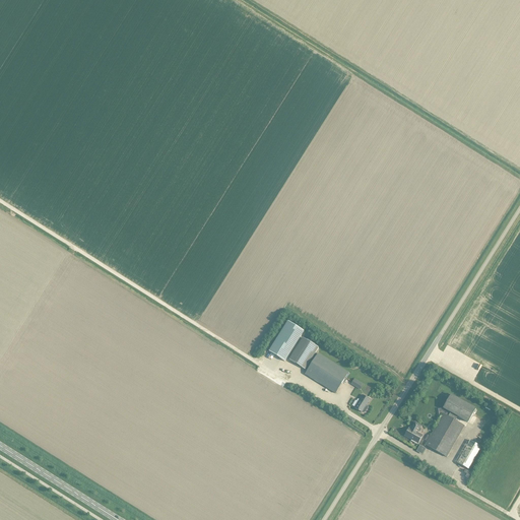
[(287,322),(269,351),(284,362),(304,331),(287,322)]
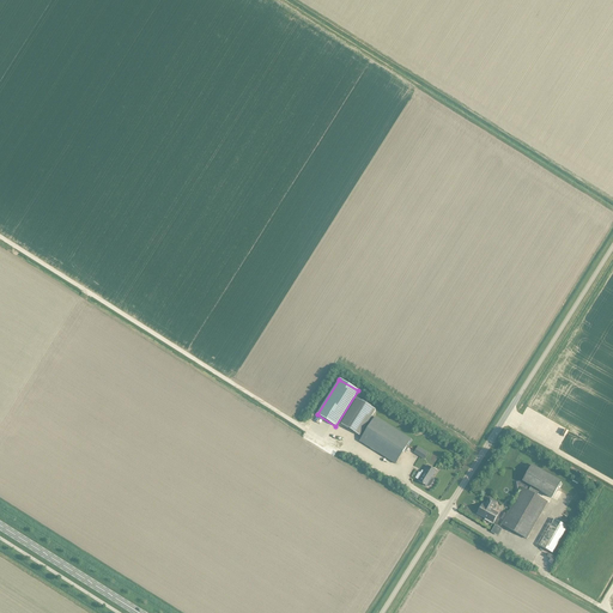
[(376,410),(357,398),(341,423),(359,435),(376,410)]
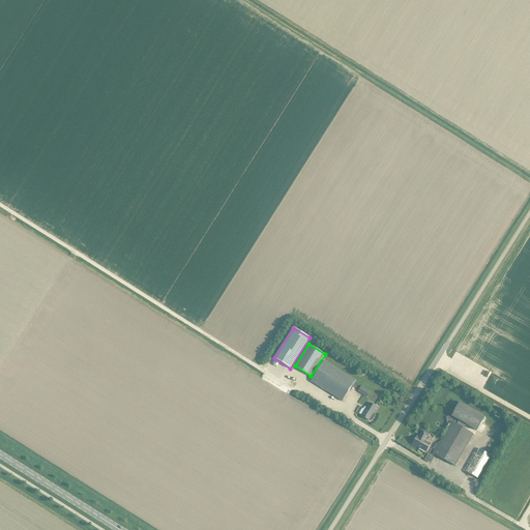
[(311,382),(336,398),(342,401),(355,380),(324,360),(311,382)]
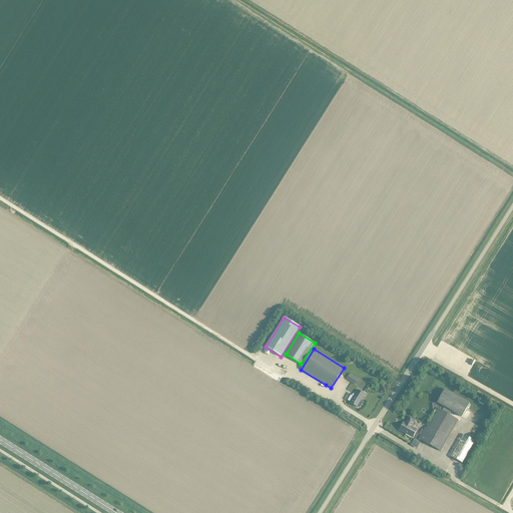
[(355,377),(350,374),(347,379),(352,382),(355,377)]
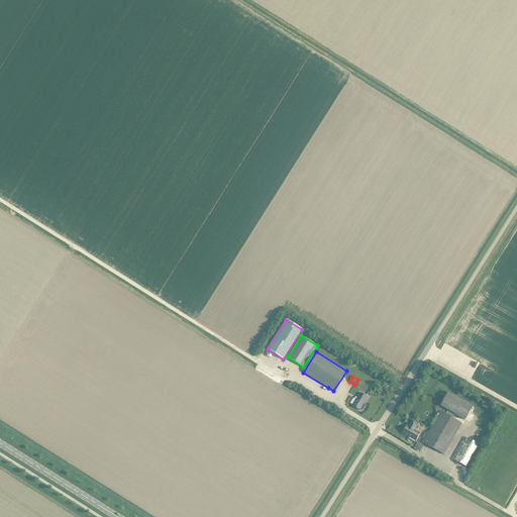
[(359,410),(368,397),(360,393),(352,405),(359,410)]
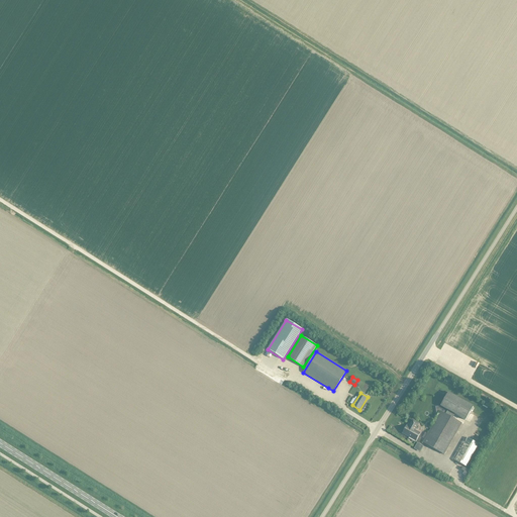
[(448,393),(441,407),(447,410),(454,414),(464,420),(473,407),(448,393)]
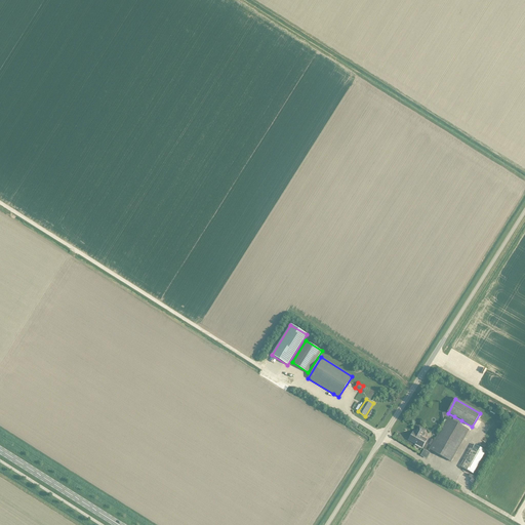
[(454,416),(452,421),(459,426),(461,420),(454,416)]
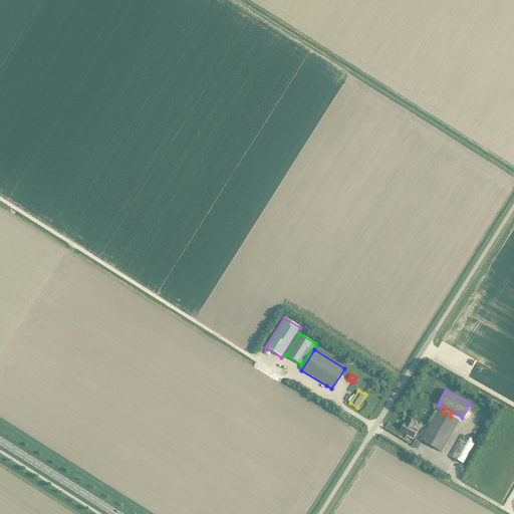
[(438,410),(421,439),(421,440),(442,452),(459,422),(450,417),(443,413),(438,410)]
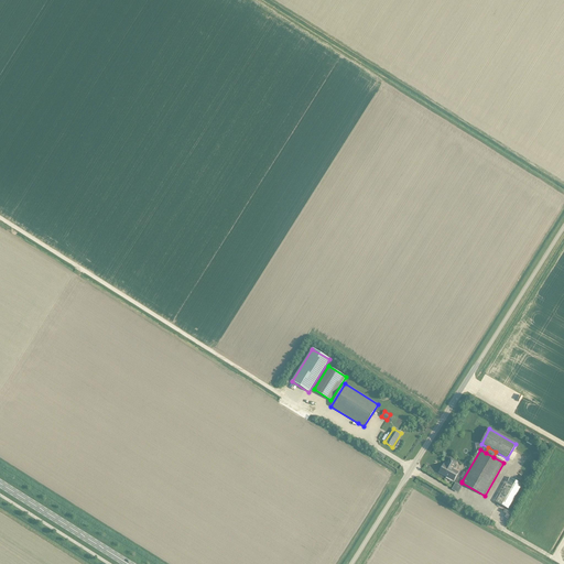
[(443,465),(438,473),(454,480),(458,473),(453,469),(456,462),(449,458),(445,466),(443,465)]
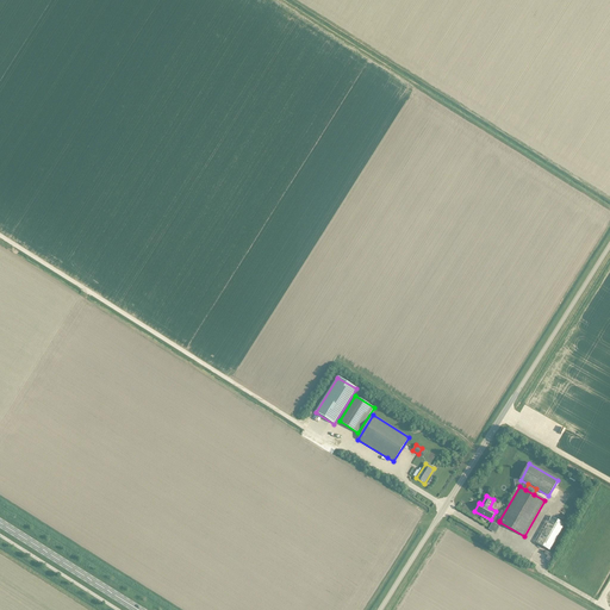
[(565,524),(552,516),(536,543),(549,551),(565,524)]
